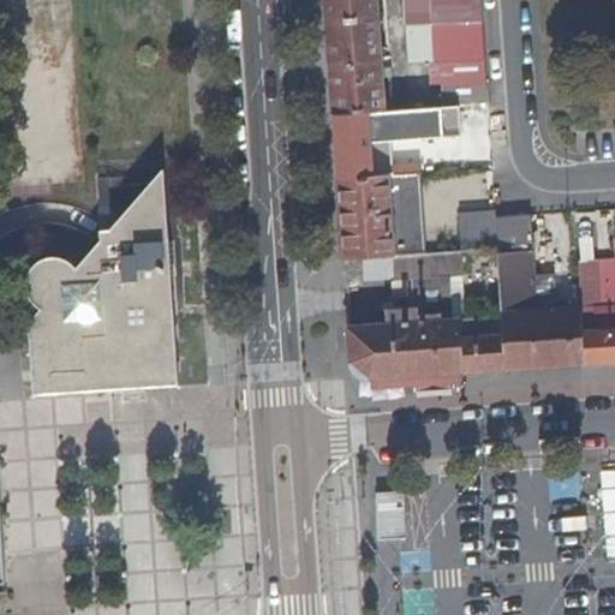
[(329,0),(338,119),(345,216),(350,296),(396,292),(395,279),(394,258),(395,258),(390,181),(388,145),(449,142),(448,112),(447,112),(386,115),(377,0),(329,0)]
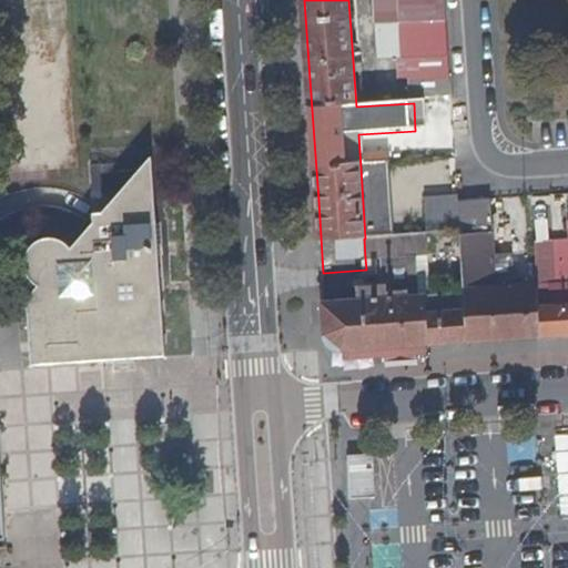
[(412,84),(413,103),(414,103),(453,100),(445,0),(375,0),(379,56),(404,53),(406,84),(412,84)]
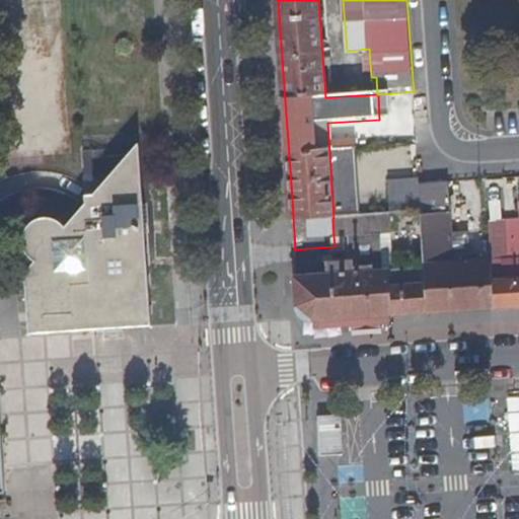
[(24,272),(28,334),(152,323),(139,141),(63,227),(57,222),(54,220),(50,219),(45,218),(40,219),(33,220),(30,222),(26,225),(24,230),(23,236),(22,242),(23,247),(25,251),(28,255),(34,261),(24,272)]
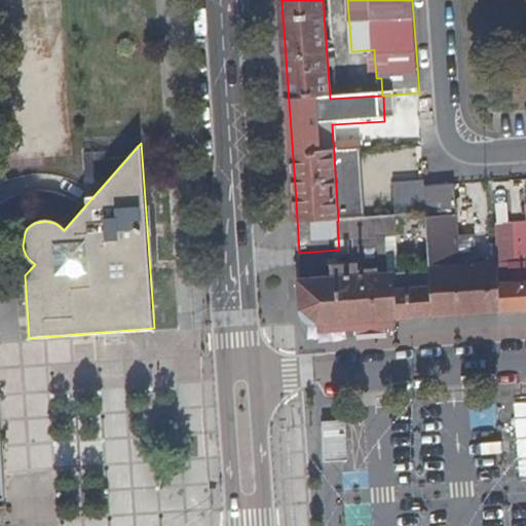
[(334,155),(338,221),(366,219),(362,153),(334,155)]
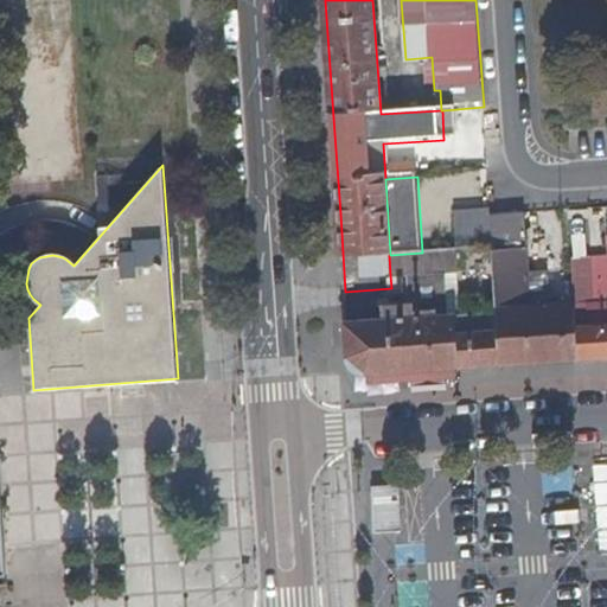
[(493,248),(491,218),(491,212),(455,216),(458,250),(493,248)]
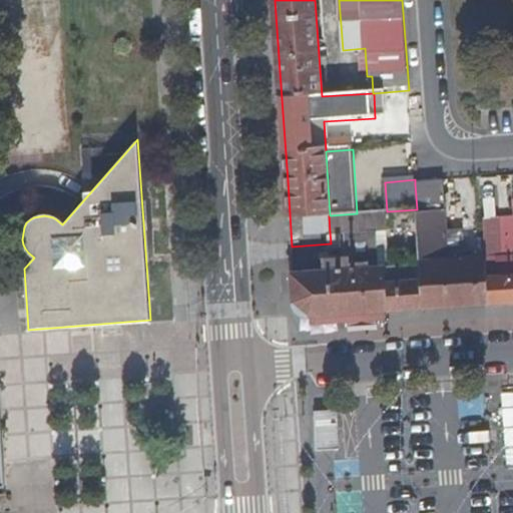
[(415,184),(417,209),(421,269),(422,309),(487,305),(485,262),(448,264),(441,206),(442,182),(415,184)]
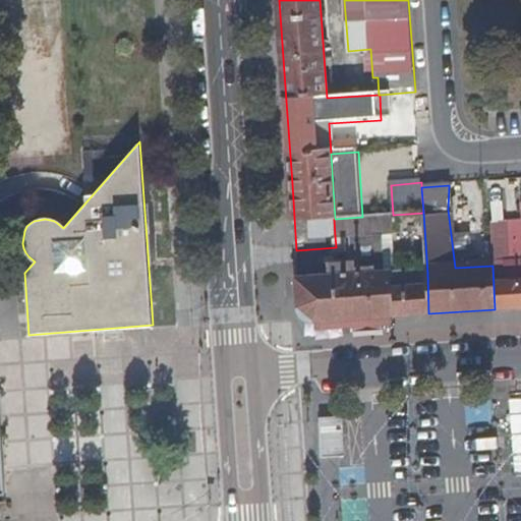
[(334,219),(335,236),(394,233),(393,215),(362,217),(335,219),(334,219)]
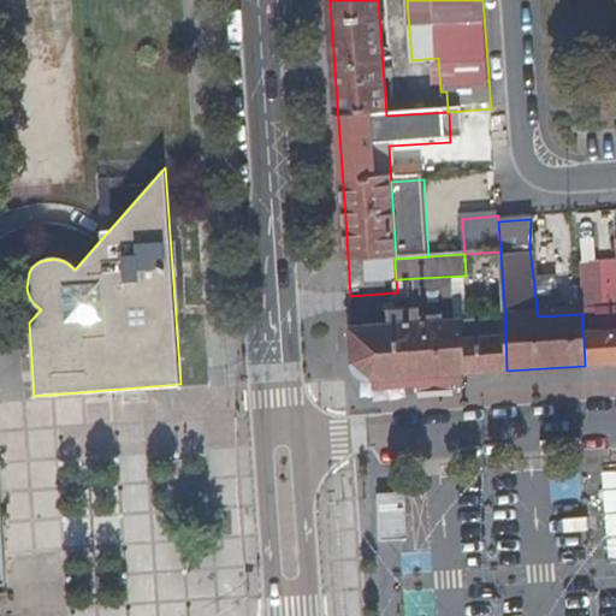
[(582,314),(585,366),(615,363),(615,311),(603,312),(600,278),(581,278),(582,314)]
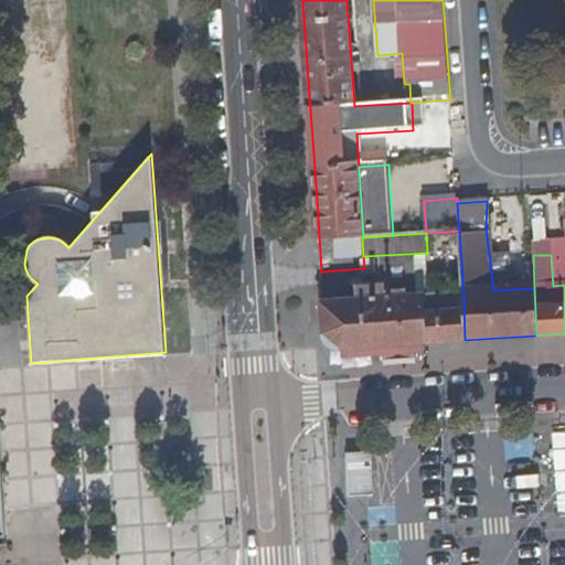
[(465,340),(464,296),(381,301),(380,283),(322,286),(326,334),(326,336),(329,334),(332,333),(334,334),(338,337),(340,339),(340,341),(341,343),(340,349),(341,350),(465,340)]
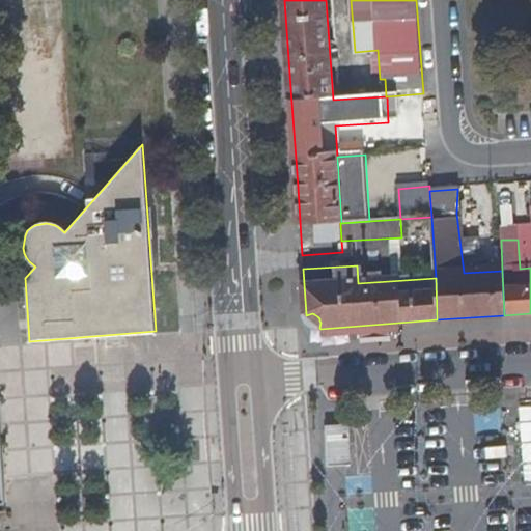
[(345,430),(328,431),(329,454),(347,453),(345,430)]
